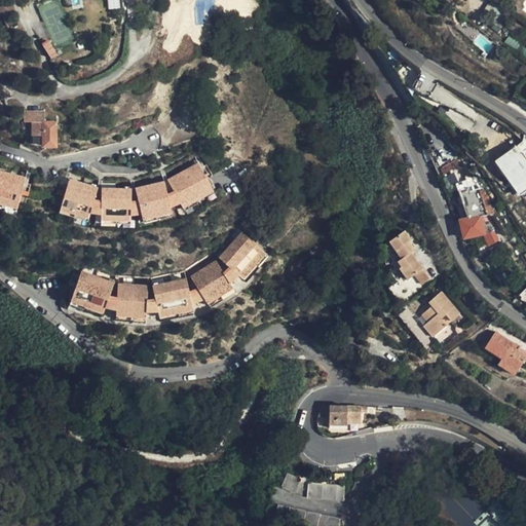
[(440,85),(418,72),(413,81),(416,84),(427,92),(440,99),(446,89),(440,85)]
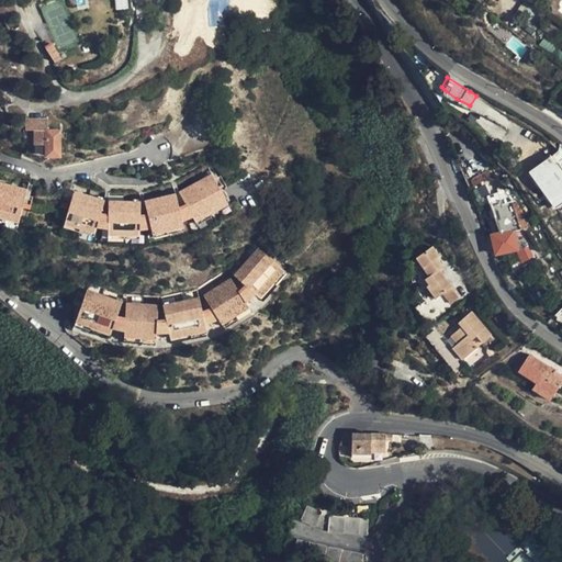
[(14,94),(0,83),(0,92),(9,100),(14,94)]
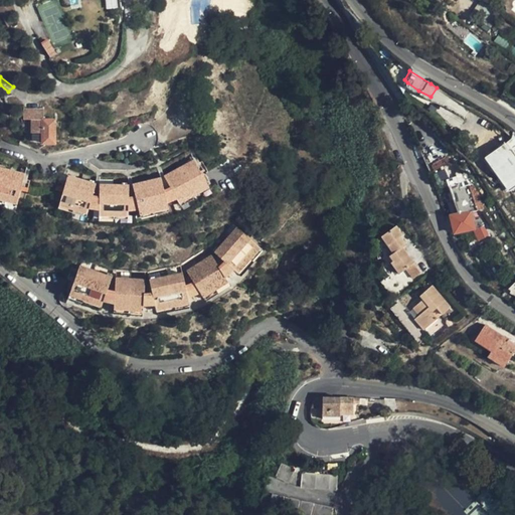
[(53,143),(54,143),(54,128),(54,121),(34,120),(32,141),(42,142),(42,143),(53,143)]
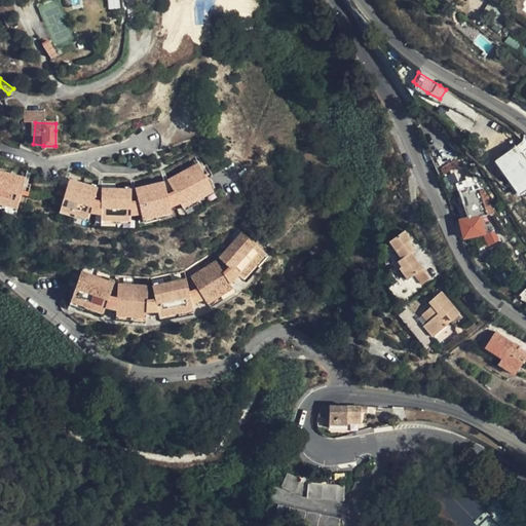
[(198,162),(168,179),(182,202),(185,208),(214,192),(198,162)]
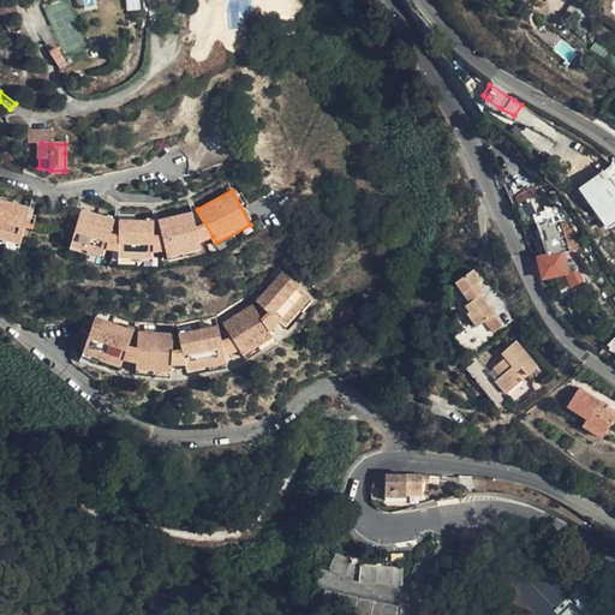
[(29,208),(0,201),(0,238),(21,244),(29,208)]
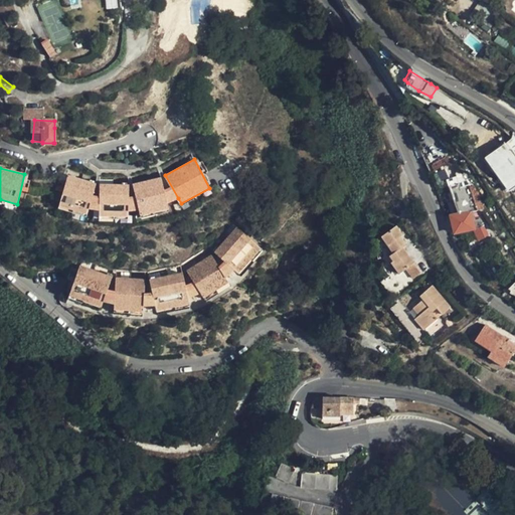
[(165,175),(161,176),(168,202),(178,198),(165,175)]
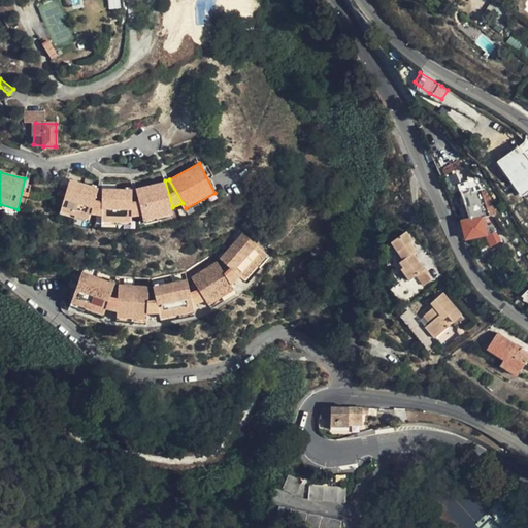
[(90,216),(97,188),(66,180),(59,211),(89,219),(90,216)]
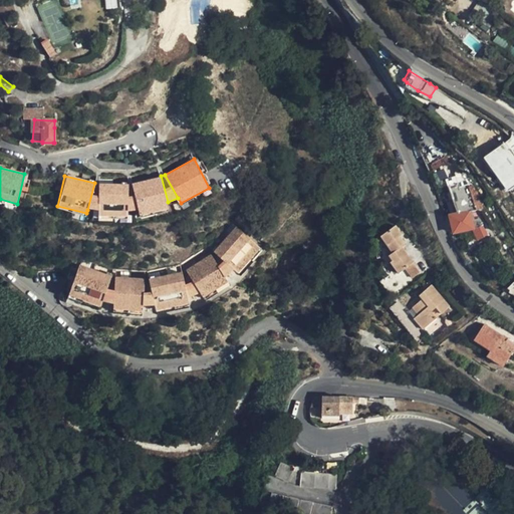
[(168,202),(161,176),(134,184),(140,211),(141,213),(169,206),(168,202)]
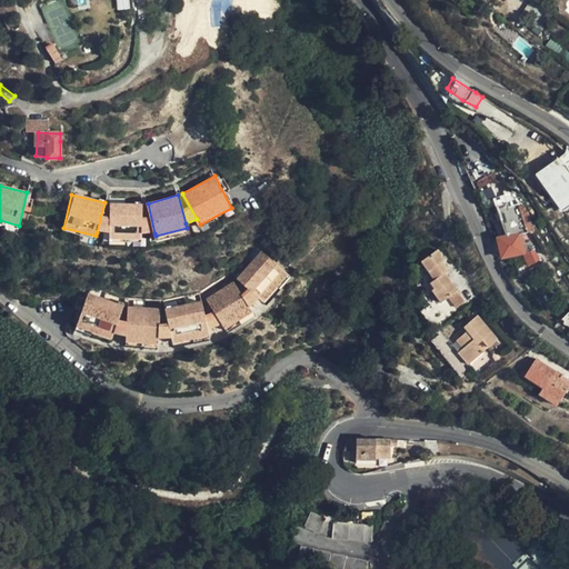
[(109,203),(105,202),(97,232),(109,235),(109,203)]
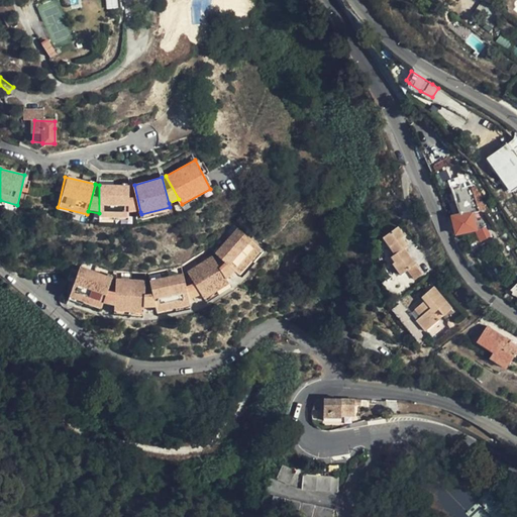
[(453,186),(460,214),(480,210),(474,187),(466,188),(464,184),(453,186)]
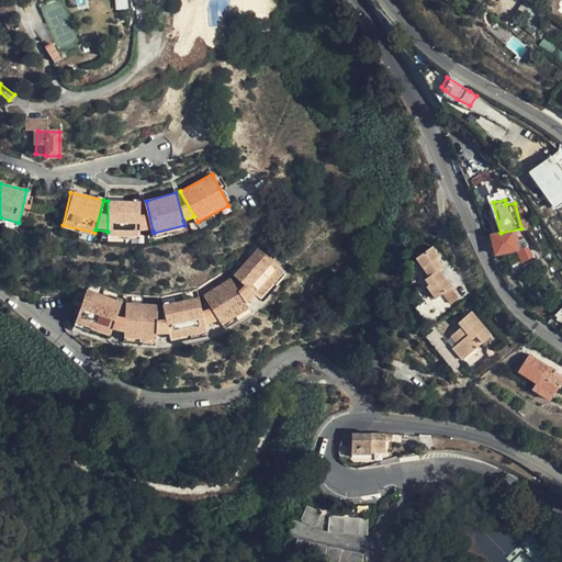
[(139,232),(139,201),(108,201),(108,232),(108,235),(139,236),(139,232)]
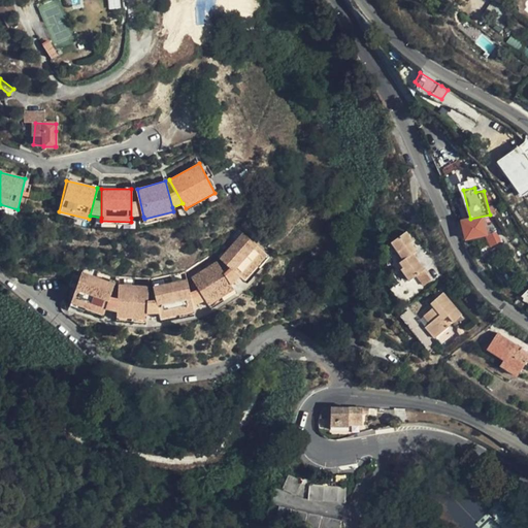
[(137,189),(131,189),(131,218),(143,217),(137,189)]
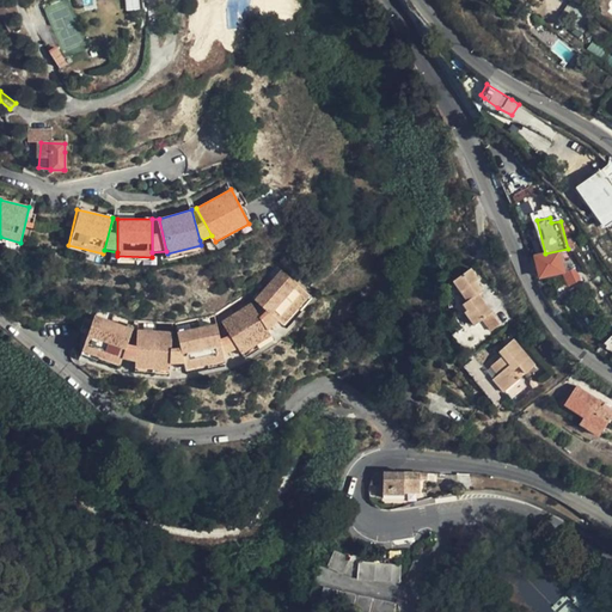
[(249,224),(215,242),(216,245),(251,227),(249,224)]
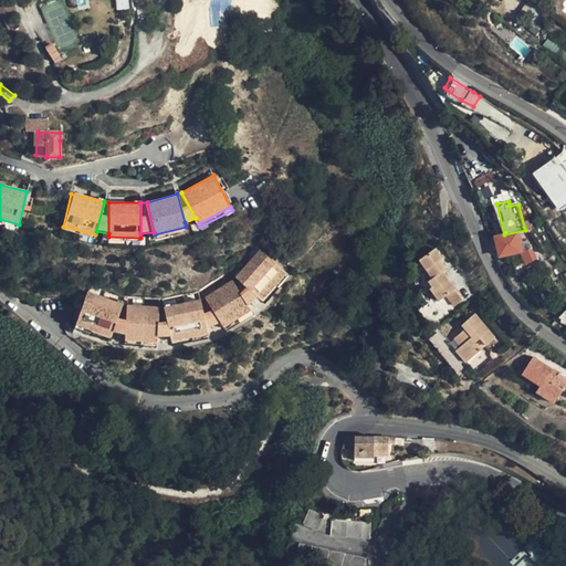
[(19,224),(0,219),(0,223),(18,229),(19,224)]
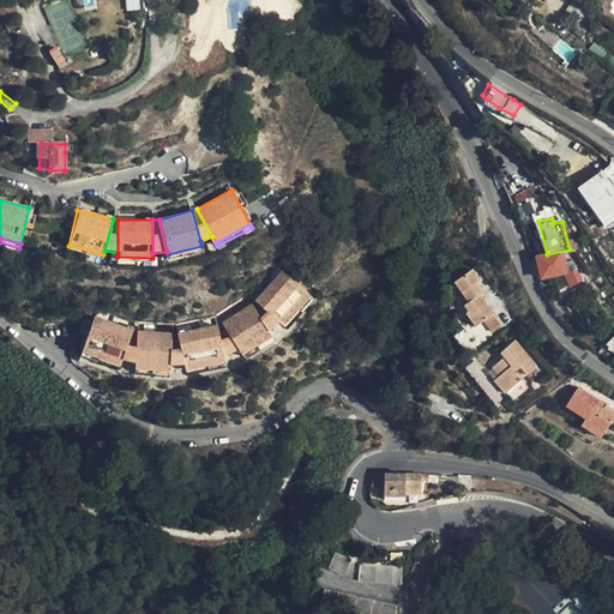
[(103,254),(68,246),(67,250),(102,258),(103,254)]
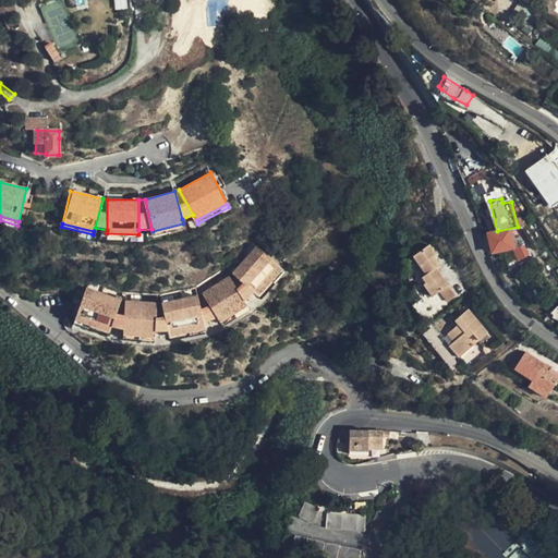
[(183,223),(153,231),(154,235),(184,227),(183,223)]
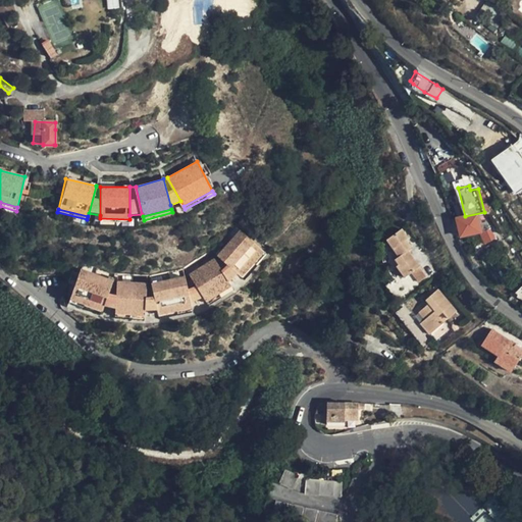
[(465,216),(457,218),(461,237),(478,232),(488,230),(484,212),(465,216)]
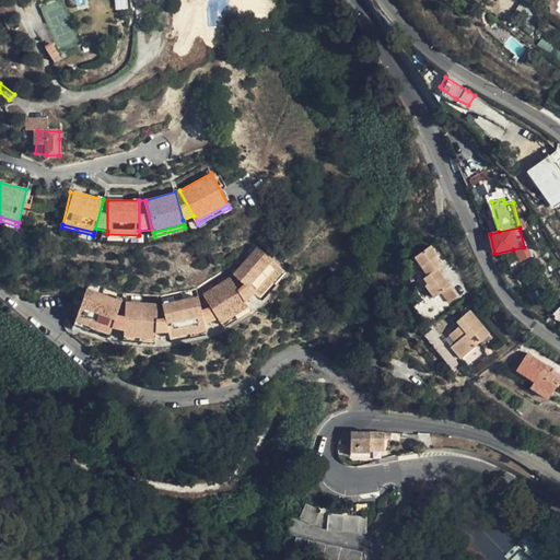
[(261,282),(275,270),(253,246),(226,270),(236,281),(245,291),(248,295),(261,282)]
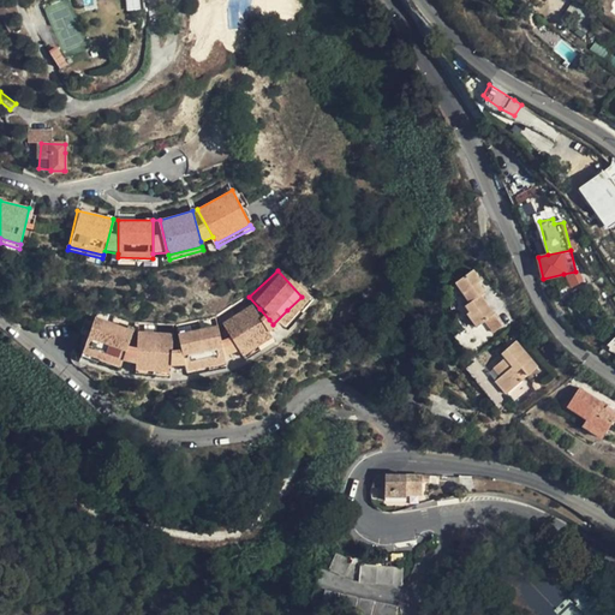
[(575,272),(563,274),(568,291),(585,287),(581,270),(575,272)]
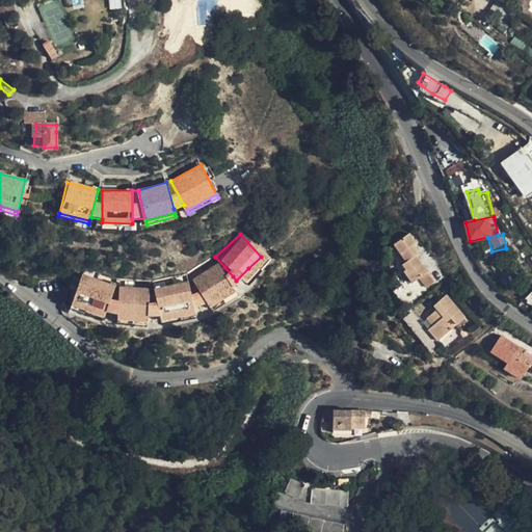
[(395,247),(408,264),(417,258),(420,255),(413,247),(416,245),(407,236),(395,247)]
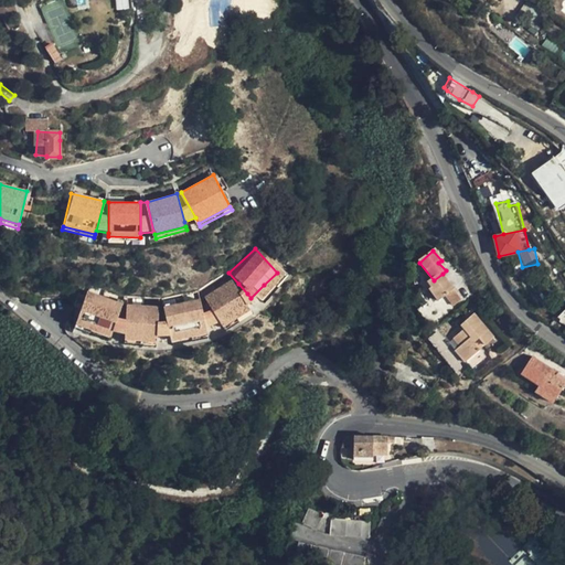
[(279,276),(277,273),(264,285),(267,288),(279,276)]
